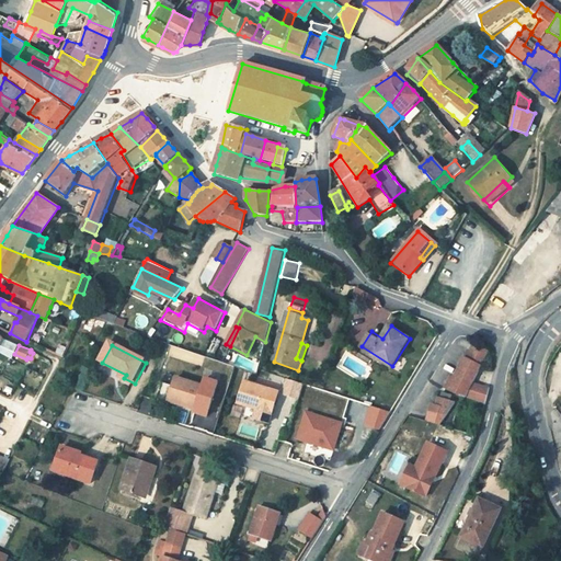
[(446,375),(441,386),(456,396),(459,396),(464,397),(464,396),(481,368),(490,355),(476,345),(467,359),(465,357),(451,378),(446,375)]
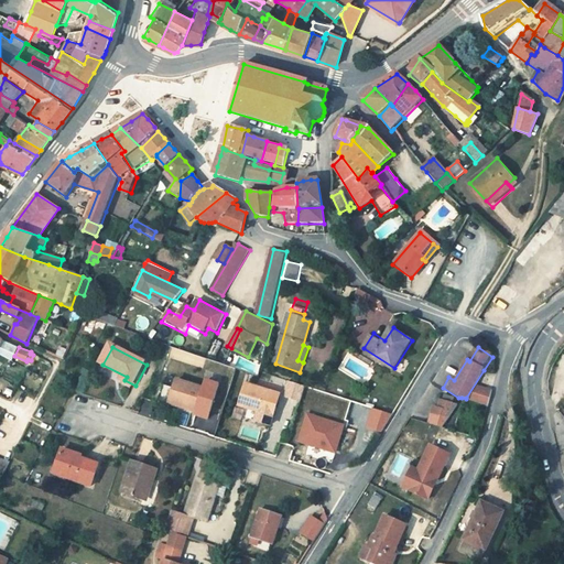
[(64,360),(66,354),(60,350),(56,357),(64,360)]
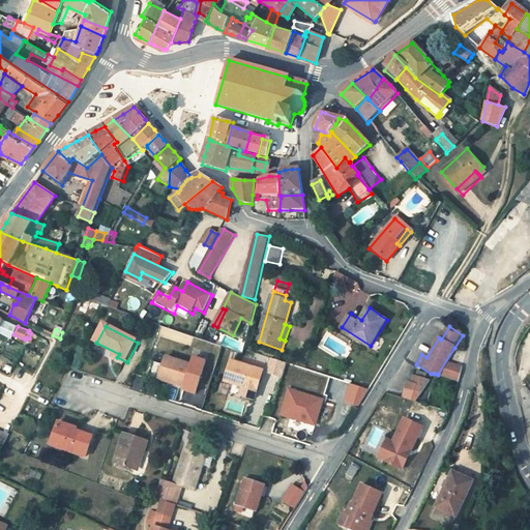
[(182,389),(194,392),(204,360),(193,356),(189,365),(183,385),(182,389)]
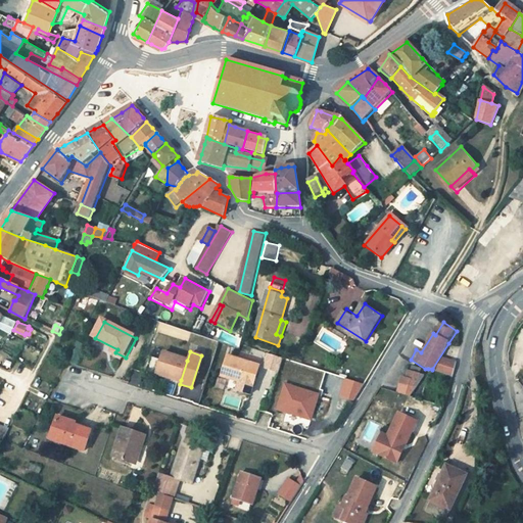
[(181,380),(187,361),(161,352),(155,372),(181,380)]
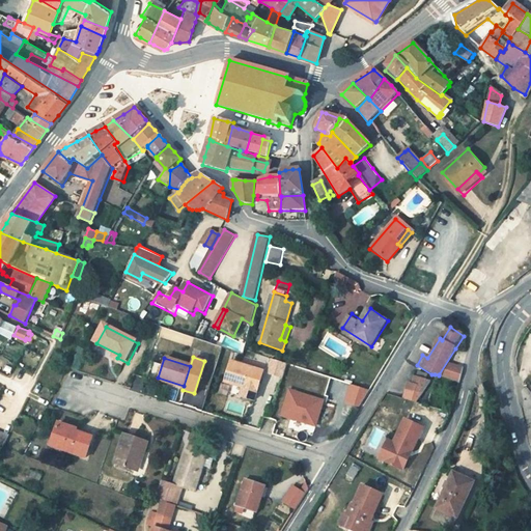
[(282,376),(286,364),(273,360),(269,372),(282,376)]
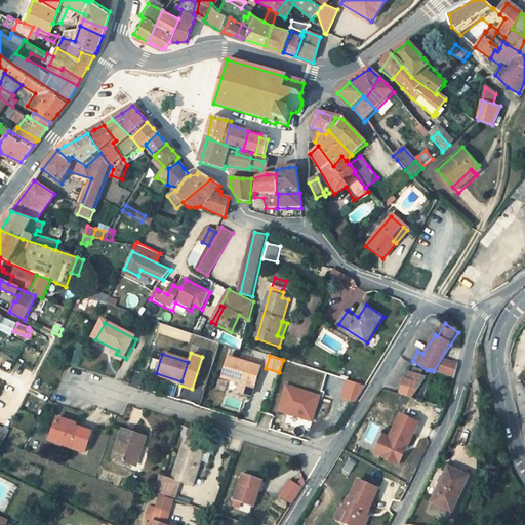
[(252,393),(260,366),(230,357),(224,377),(239,381),(238,388),(252,393)]
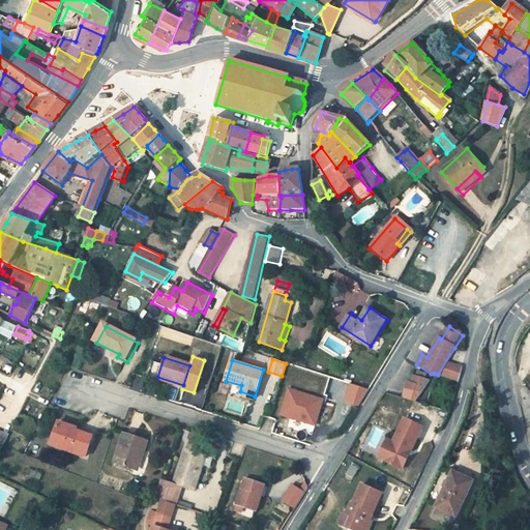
[(445,363),(438,374),(458,382),(461,367),(445,363)]
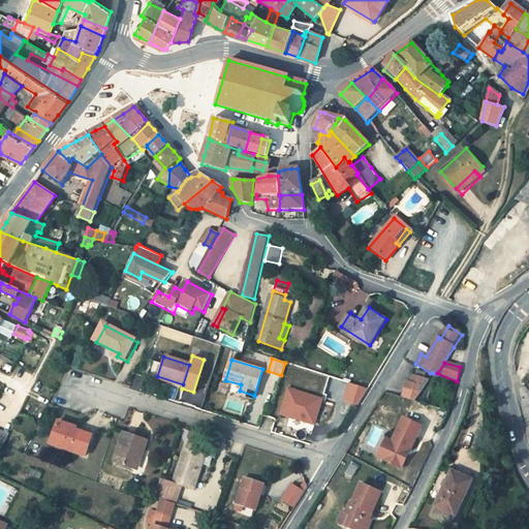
[(398,396),(413,400),(427,378),(409,373),(408,381),(402,380),(398,396)]
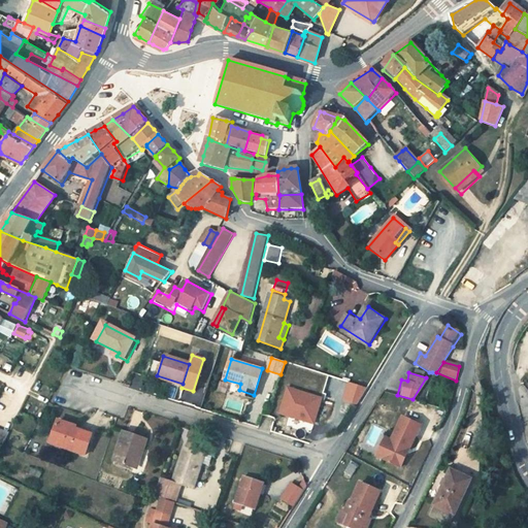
[(366,389),(349,384),(343,399),(357,403),(366,389)]
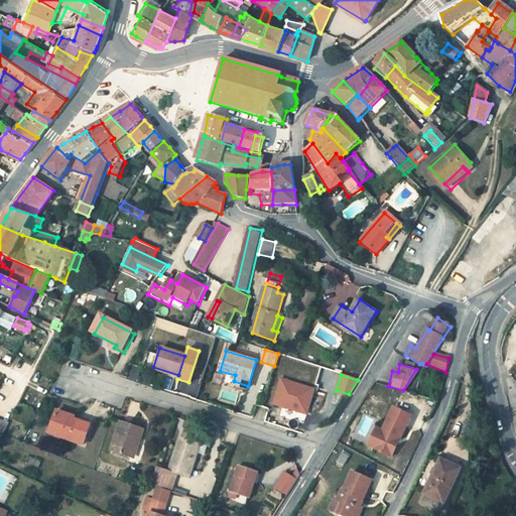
[(306,413),(313,390),(282,380),(274,403),(306,413)]
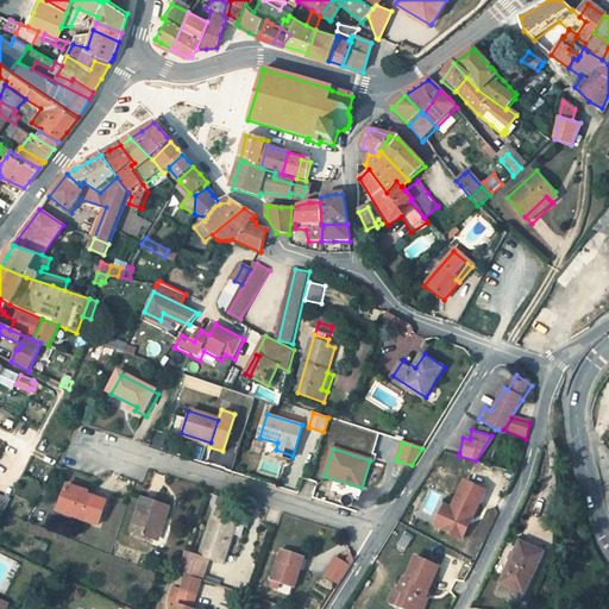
[(472,518),(484,490),(464,481),(452,508),(443,529),(464,539),(471,520),(469,519),(470,516),(472,518)]
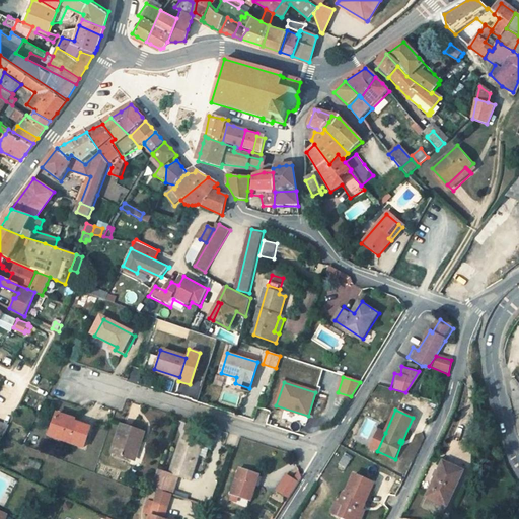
[(53,433),(64,436),(62,441),(84,448),(91,427),(75,422),(76,419),(59,414),(53,433)]
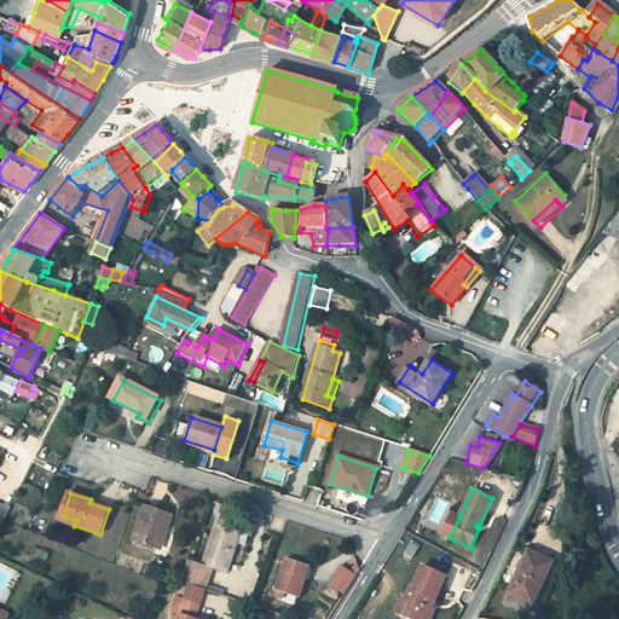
[(166,526),(169,515),(146,507),(134,541),(154,547),(163,525),(166,526)]
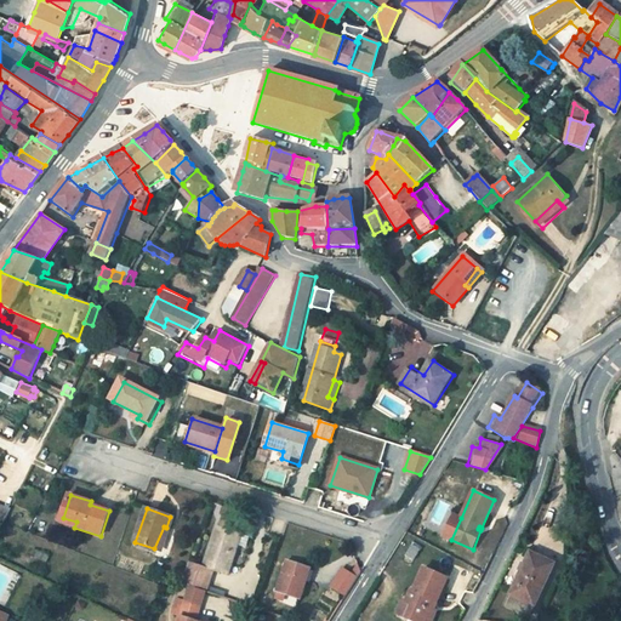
[(215,527),(201,568),(212,571),(227,575),(237,545),(239,534),(232,531),(234,524),(233,524),(234,519),(221,516),(217,527),(215,527)]
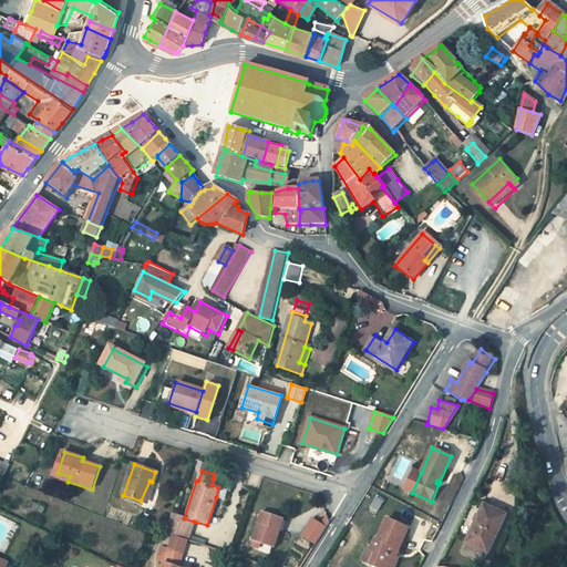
[(412,493),(421,473),(414,471),(405,491),(412,493)]
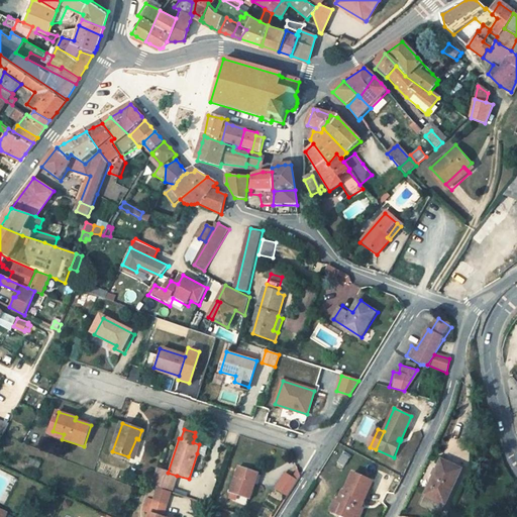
[(50,435),(62,439),(64,434),(53,431),(50,435)]
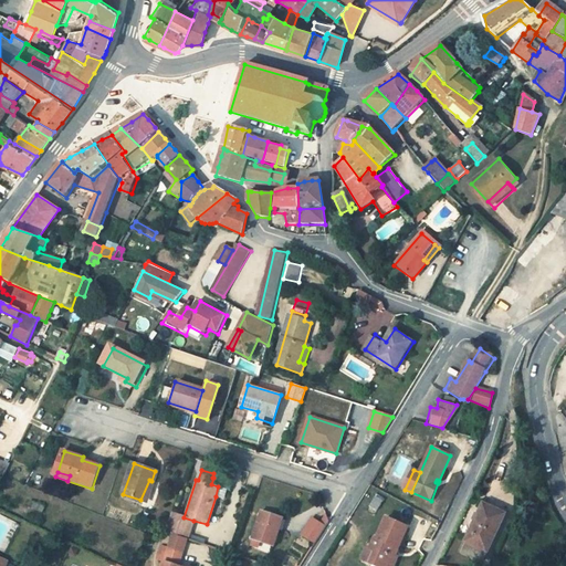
[(227,489),(218,486),(216,496),(223,500),(227,489)]
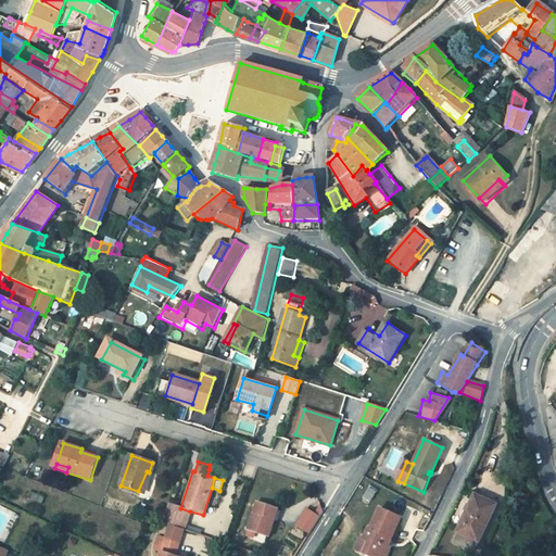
[(363,496),(370,501),(376,491),(368,488),(363,496)]
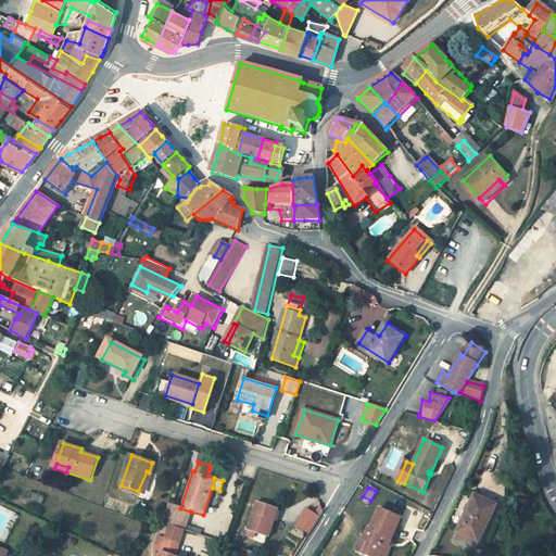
[(472,495),(452,542),(472,552),(493,505),(472,495)]
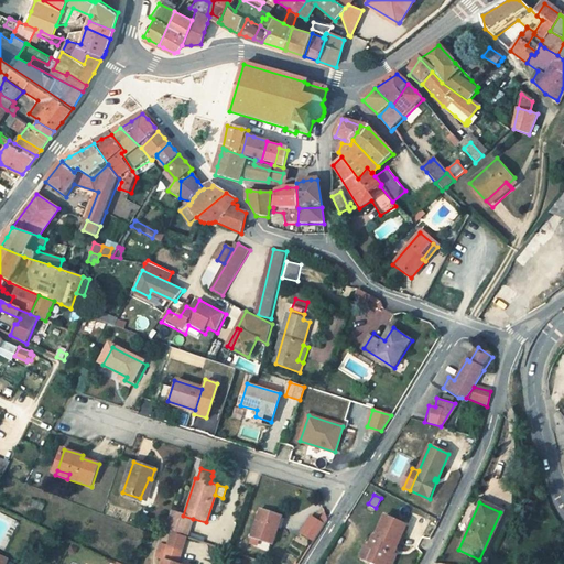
[(274,544),(283,518),(261,511),(252,539),(274,544)]
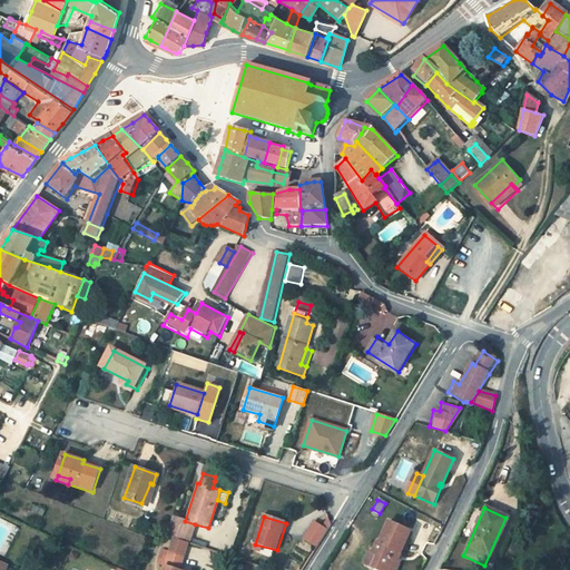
[(313,522),(304,538),(316,546),(331,523),(328,517),(322,527),(313,522)]
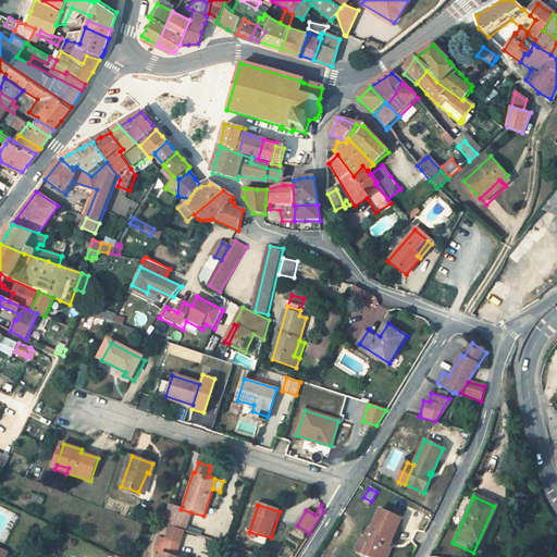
[(184,531),(190,512),(181,509),(170,506),(163,523),(170,525),(184,531)]
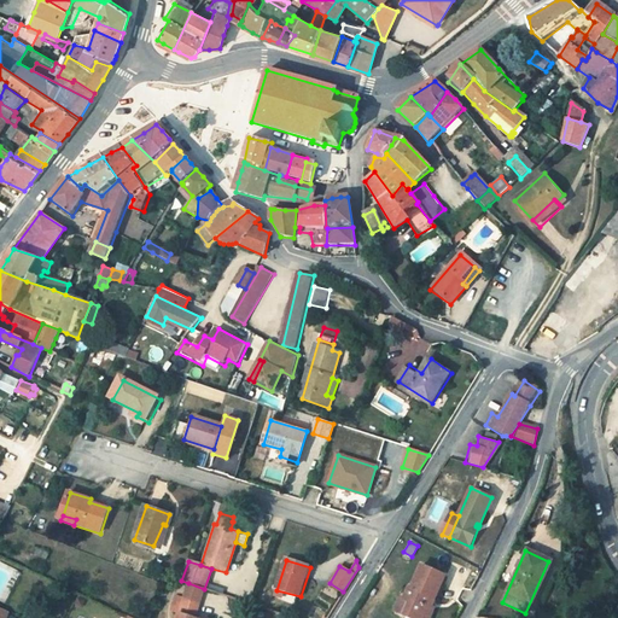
[(407,587),(402,599),(406,600),(398,614),(406,617),(425,617),(431,607),(427,606),(431,598),(433,599),(444,577),(420,566),(410,588),(407,587)]
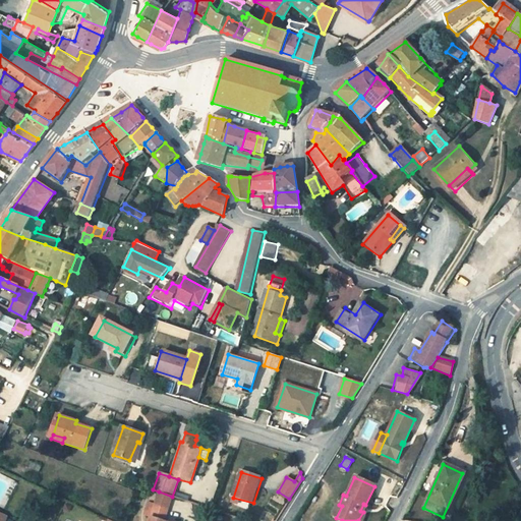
[(172,497),(159,491),(155,505),(169,509),(172,497)]
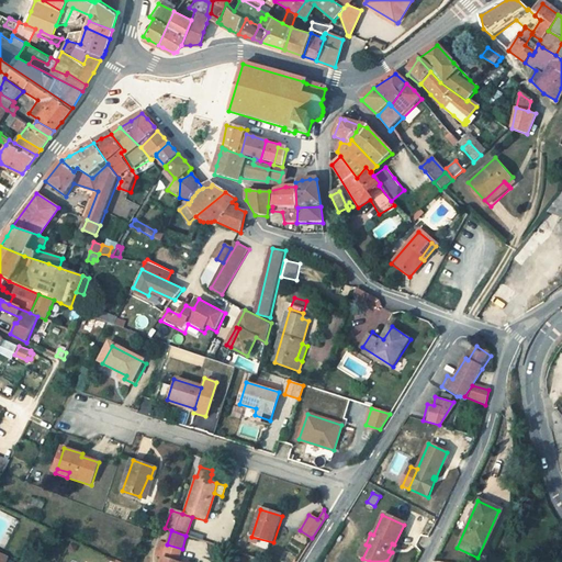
[(182,549),(167,544),(161,543),(159,551),(166,553),(161,561),(178,561),(182,549)]
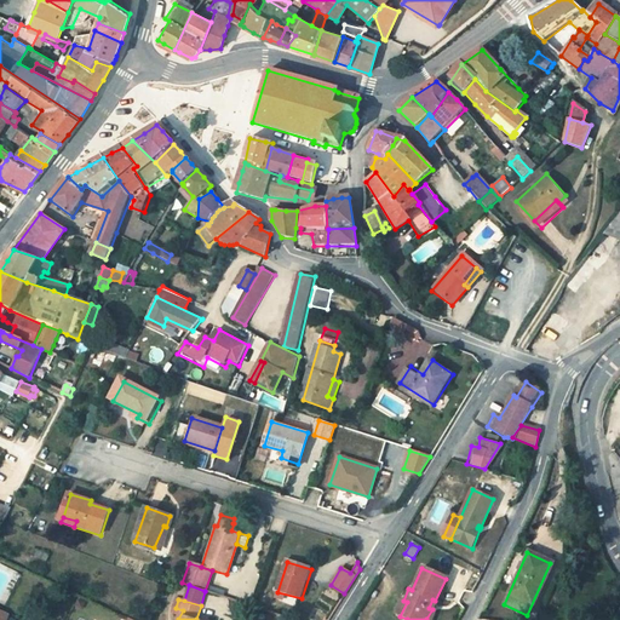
[(400,616),(407,602),(403,601),(400,600),(392,613),(400,616)]
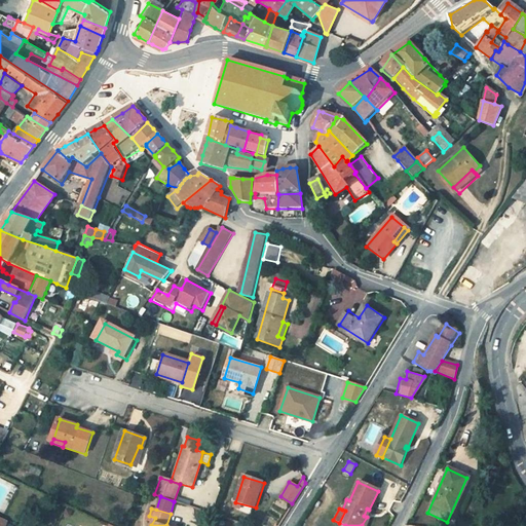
[(0,525),(5,525),(8,521),(0,516),(0,525)]
